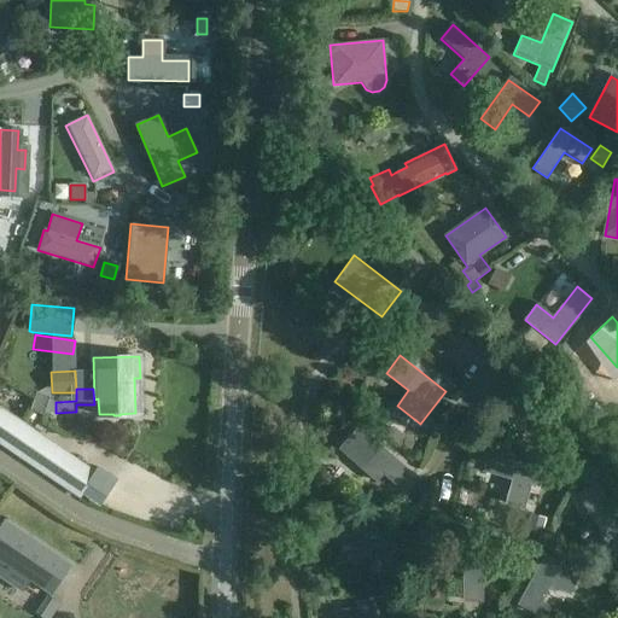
[(0,408),(0,443),(77,496),(94,472),(0,408)]
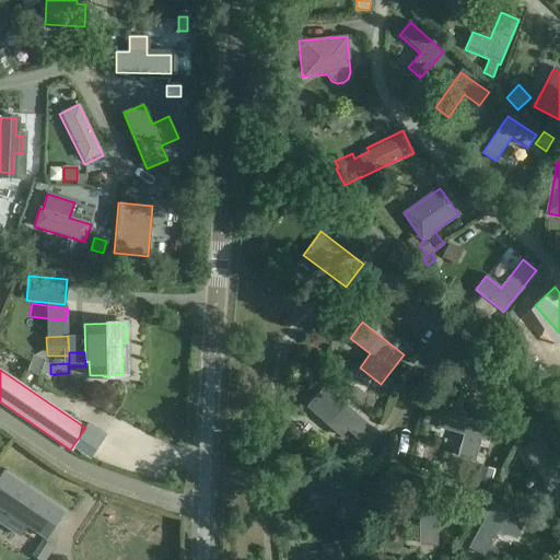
[(375,428),(325,385),(307,407),(341,436),(346,431),(362,444),(375,428)]
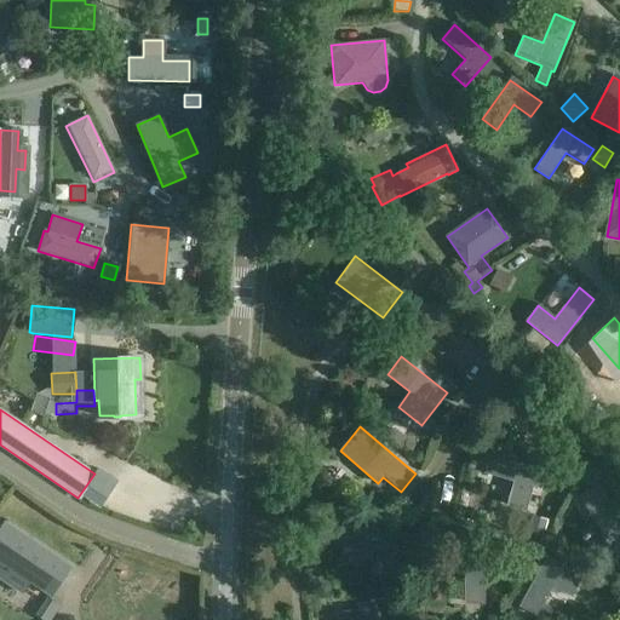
[(540,468),(491,452),(483,475),(533,491),(540,468)]
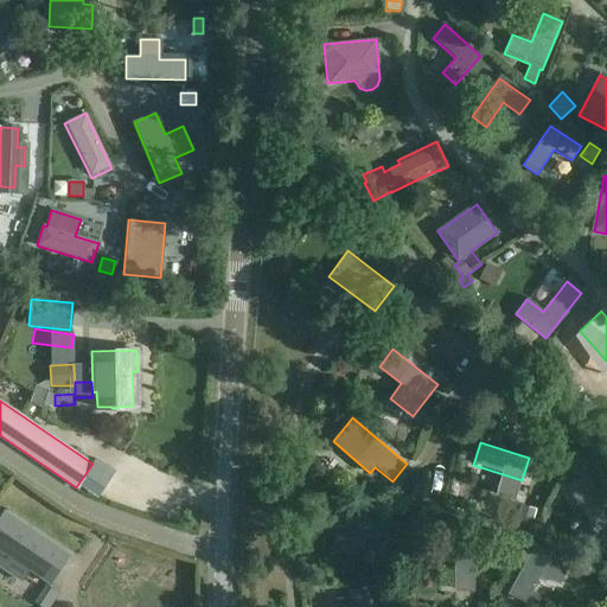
[(606,470),(604,464),(592,471),(600,486),(606,480),(606,470)]
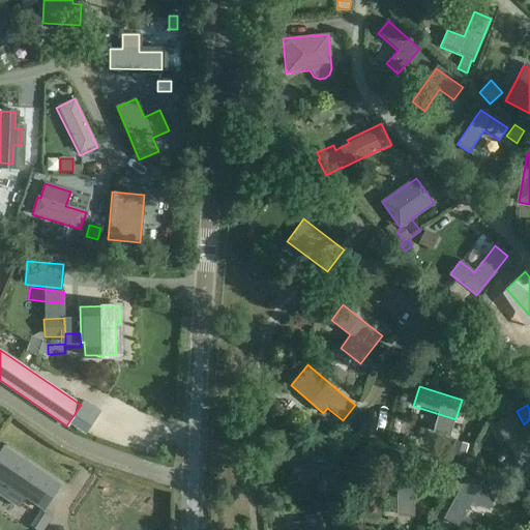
[(45,507),(59,484),(3,447),(0,451),(0,494),(9,501),(8,503),(19,509),(27,500),(42,511),(45,507)]
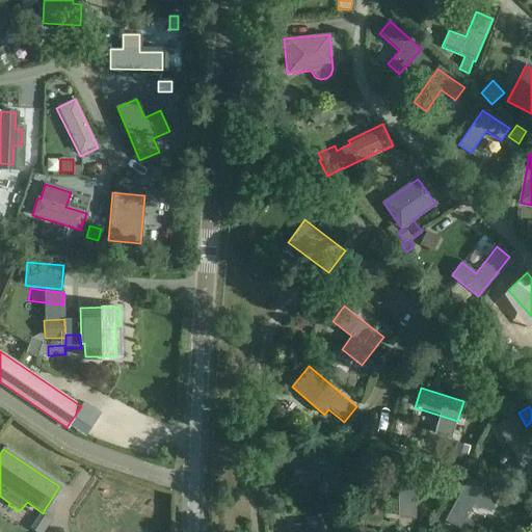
[(469,453),(459,451),(456,460),(467,462),(469,453)]
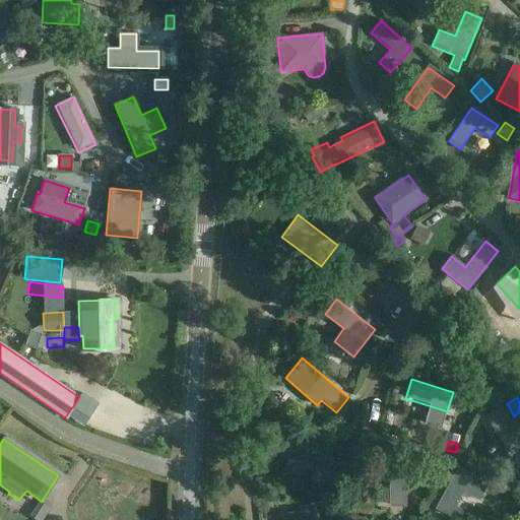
[(351,448),(285,442),(283,461),(313,464),(313,468),(325,470),(325,466),(349,468),(351,448)]
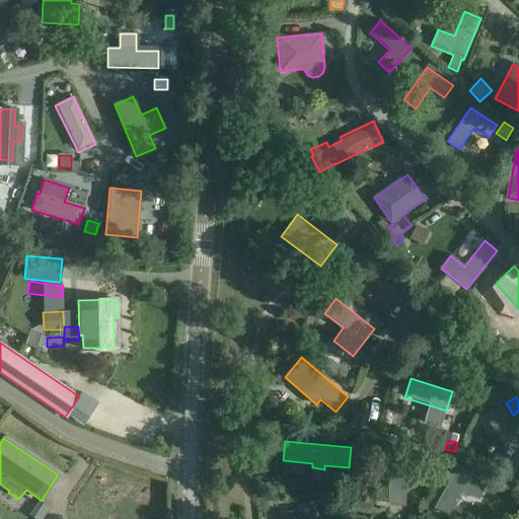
[(388,459),(387,506),(404,506),(404,484),(425,484),(425,459),(388,459)]
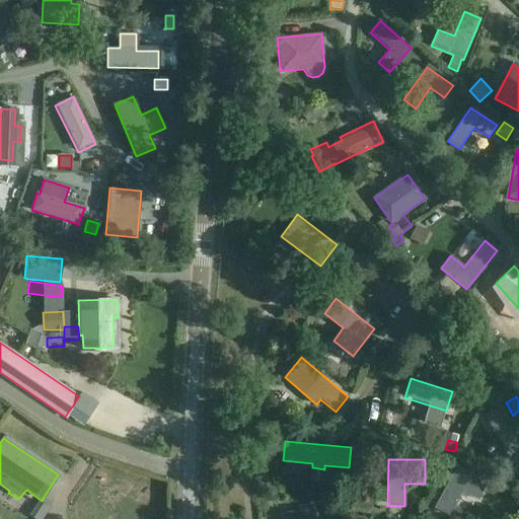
[(454,471),(435,507),(448,514),(460,492),(477,501),(485,488),(454,471)]
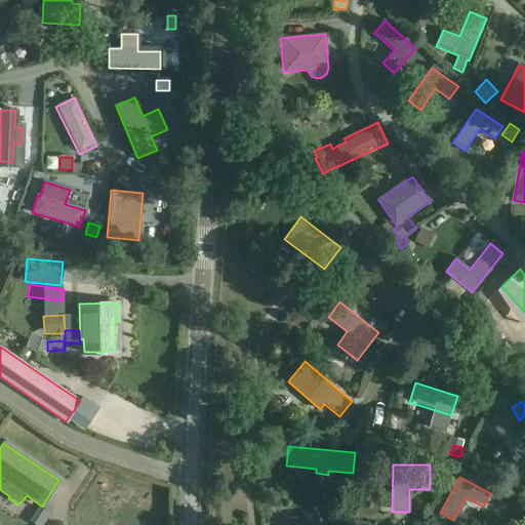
[(31,521),(36,524),(43,524),(50,514),(48,513),(40,507),(31,521)]
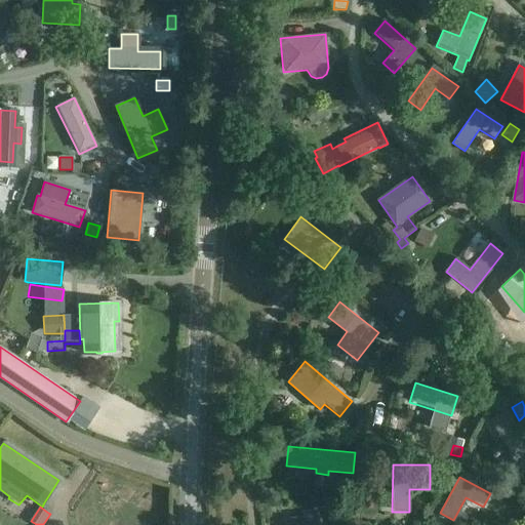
[(318,524),(317,511),(301,512),(303,518),(288,519),(288,524),(318,524)]
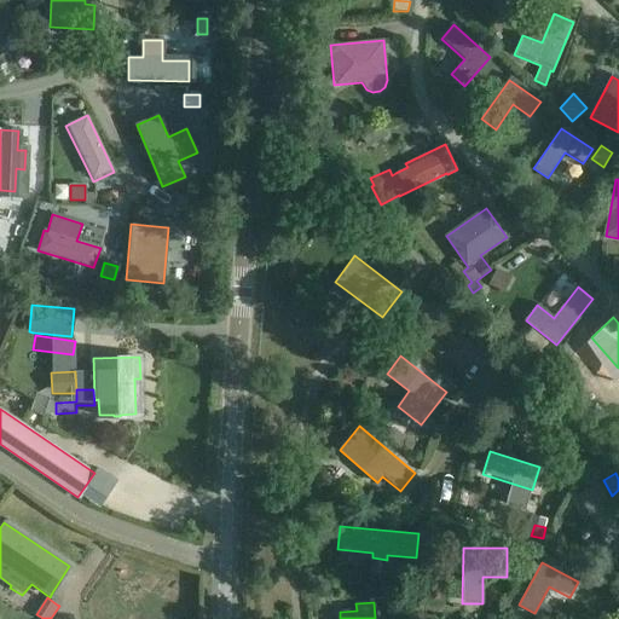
[(400,603),(386,605),(386,615),(401,615),(400,603)]
